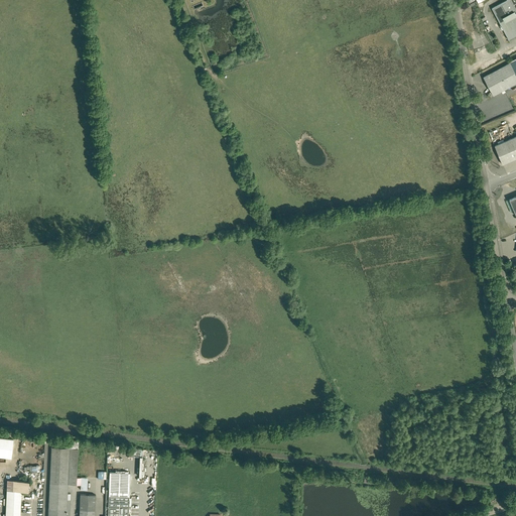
[(515,0),(506,0),(492,8),(502,25),(501,25),(501,26),(502,29),(503,29),(504,29),(510,40),(515,36),(515,0)]
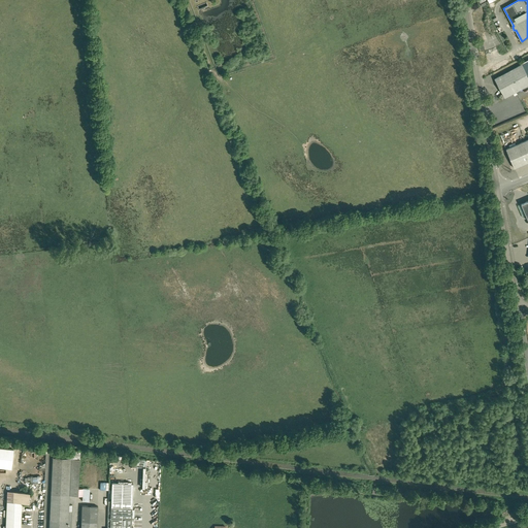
[(527,61),(500,76),(495,78),(499,87),(499,88),(500,89),(505,97),(509,95),(527,85),(527,61)]
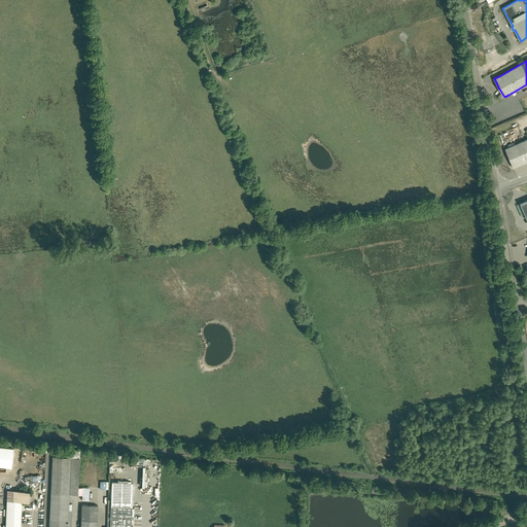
[(526,139),(505,148),(514,168),(526,162),(526,139)]
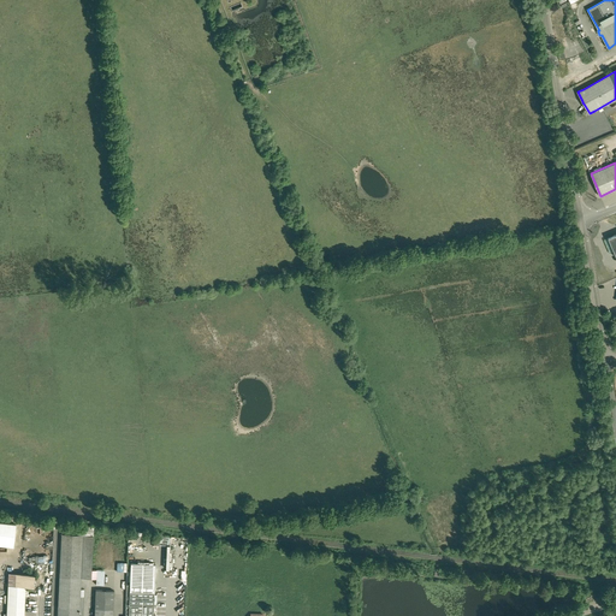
[(615,252),(609,237),(604,240),(610,253),(615,252)]
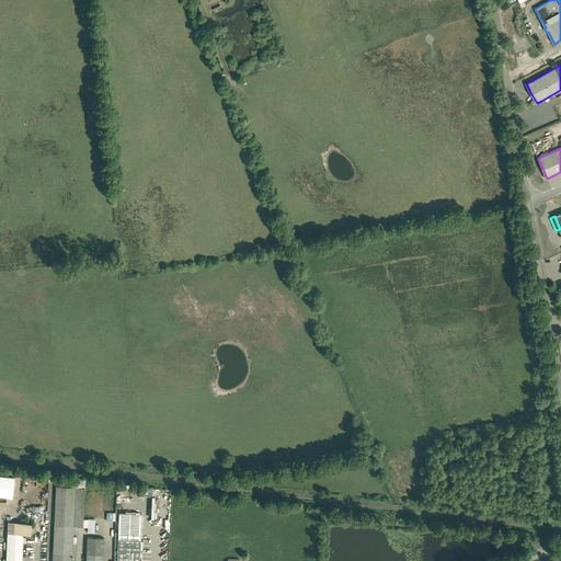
[(14,478),(0,476),(0,496),(12,499),(14,478)]
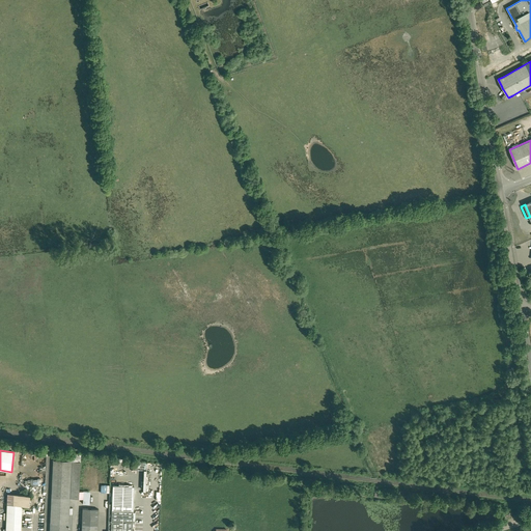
[(147,462),(134,459),(134,470),(146,470),(147,462)]
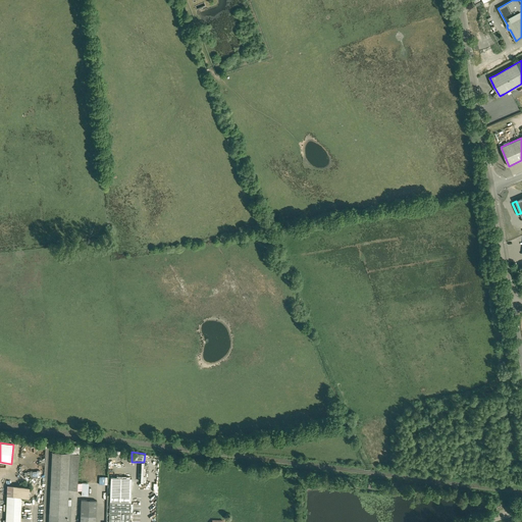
[(80,454),(52,453),(52,457),(49,514),(67,515),(68,506),(68,489),(77,490),(80,454)]
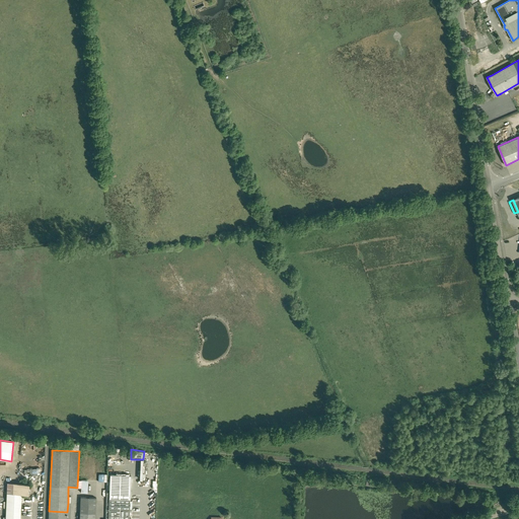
[(131,475),(110,474),(109,483),(131,484),(131,475)]
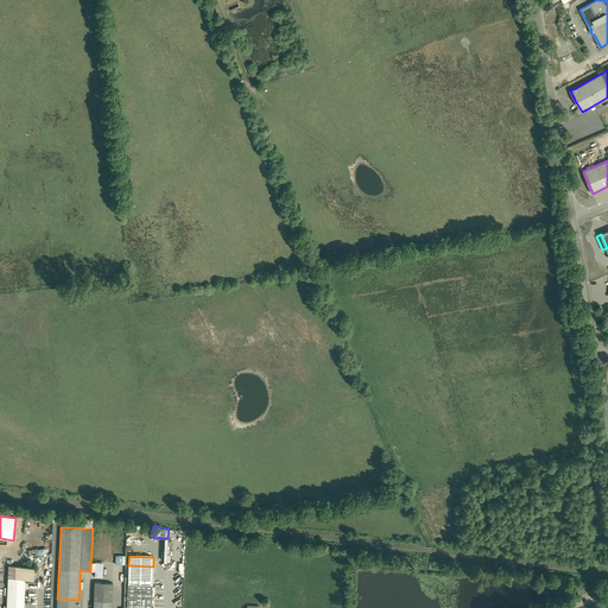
[(26,567),(8,565),(6,607),(24,607),(25,578),(26,567)]
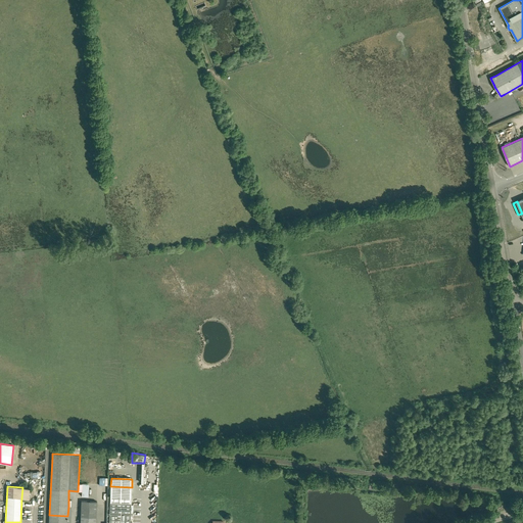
[(132,487),(110,486),(110,496),(110,502),(109,522),(132,522),(130,522),(131,503),(132,487)]
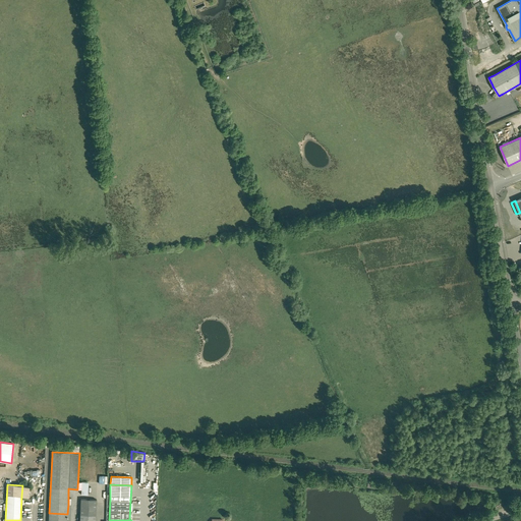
[(95,520),(97,500),(81,499),(79,520),(95,520)]
